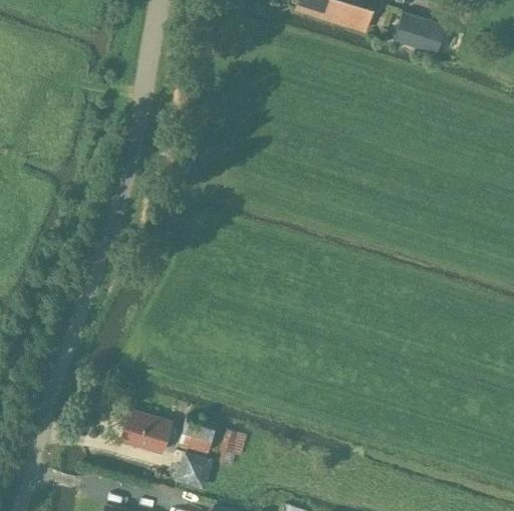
[(356,0),(298,0),(295,11),(365,32),(374,5),(356,0)]
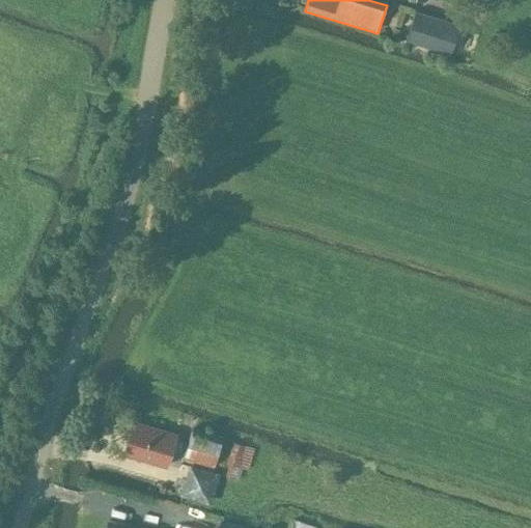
[(452,55),(460,27),(416,14),(408,43),(452,55)]
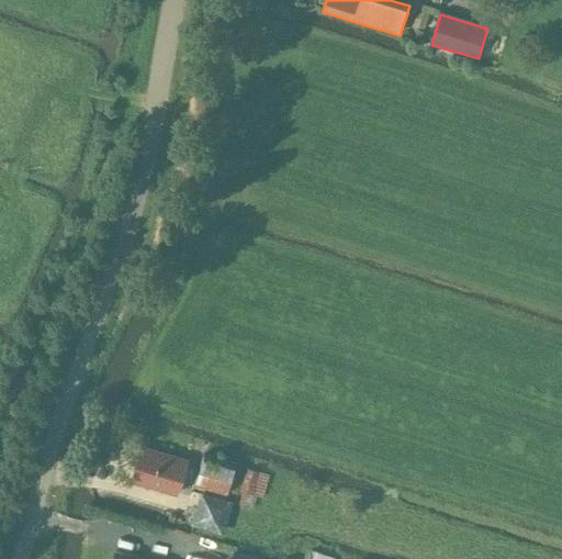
[(177,495),(187,462),(141,448),(131,482),(177,495)]
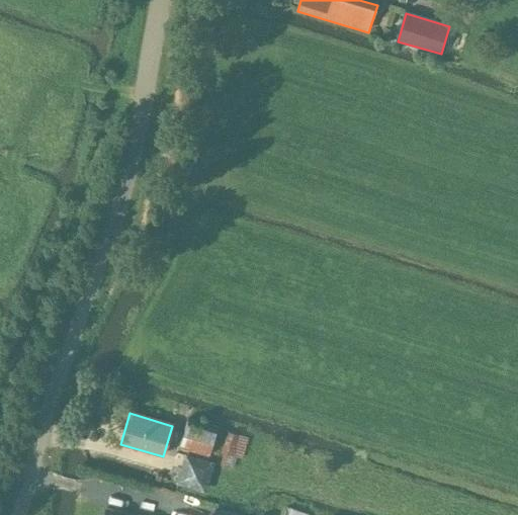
[(207,457),(217,429),(206,426),(207,422),(202,420),(201,424),(187,420),(178,449),(207,457)]
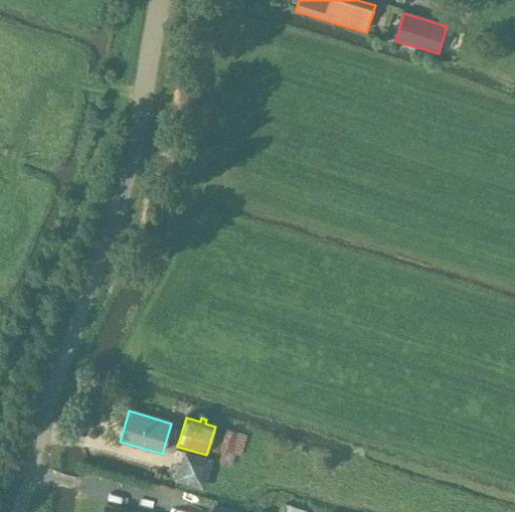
[(246,438),(226,432),(220,452),(222,453),(219,463),(229,467),(230,464),(232,465),(235,457),(240,459),(246,438)]
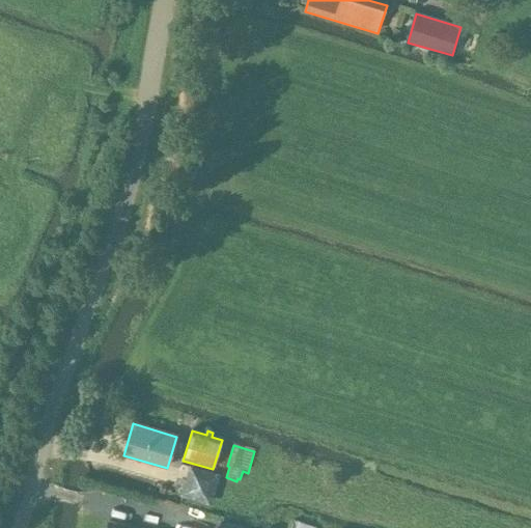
[(207,504),(212,492),(188,483),(184,497),(207,504)]
